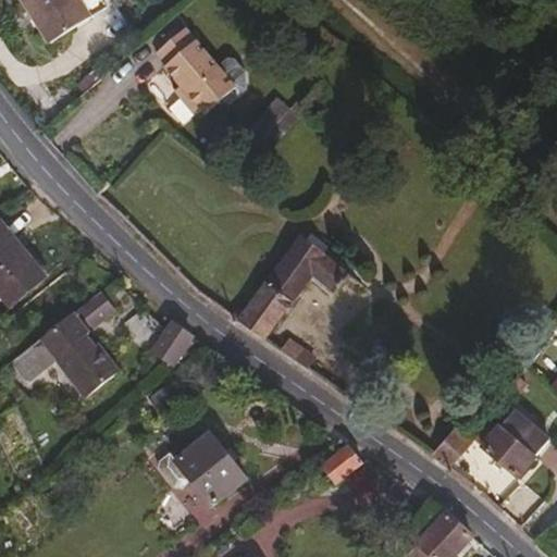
[(111,4),(108,0),(20,0),(49,45),(111,4)]
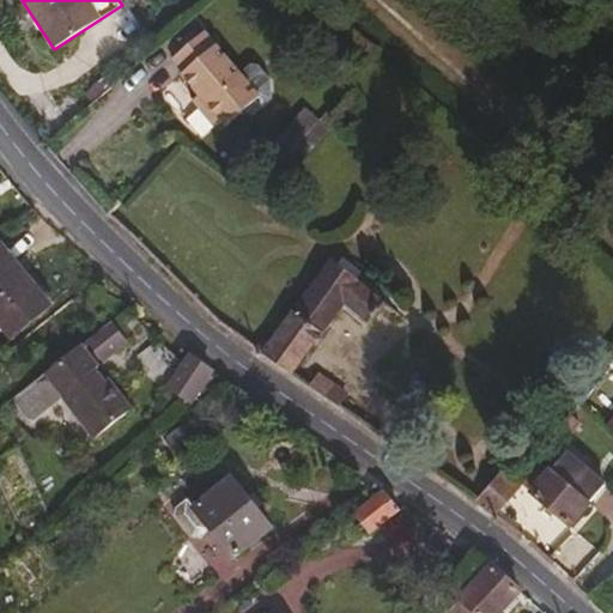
[(240,74),(204,31),(173,58),(183,71),(181,73),(198,92),(205,101),(198,105),(213,125),(220,120),(225,125),(255,99),(259,97),(240,74)]
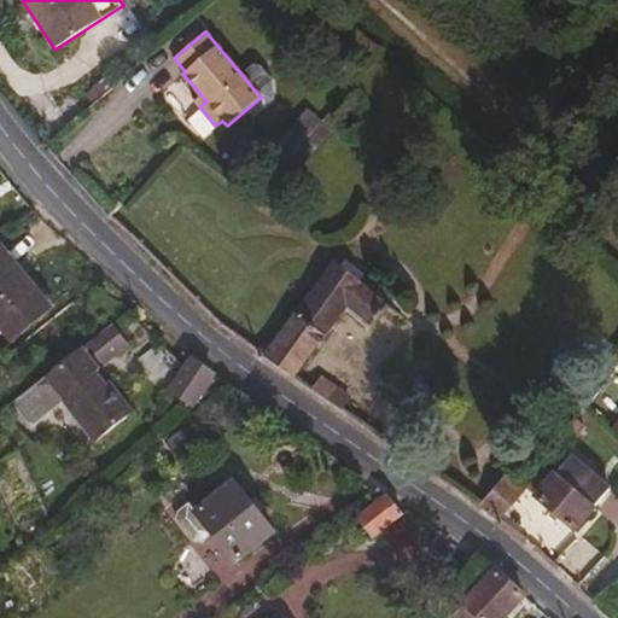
[(273,98),(272,80),(260,65),(252,65),(242,75),(261,98),(257,100),(262,106),(273,98)]
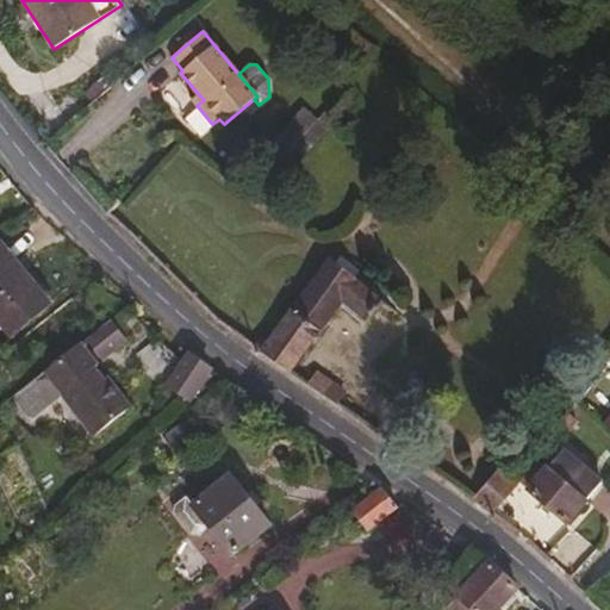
[(204,100),(197,92),(191,97),(197,105),(204,100)]
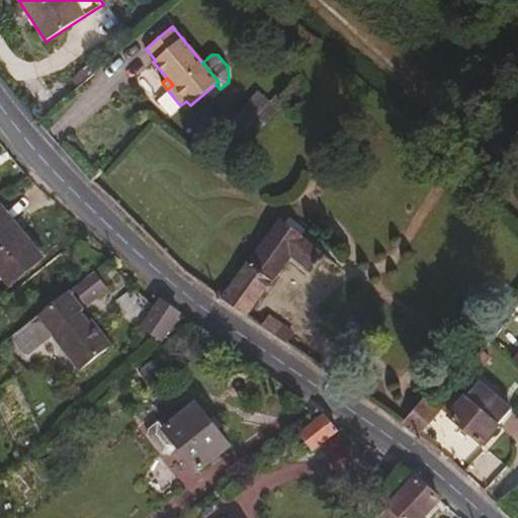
[(252,136),(278,109),(258,89),(232,116),(252,136)]
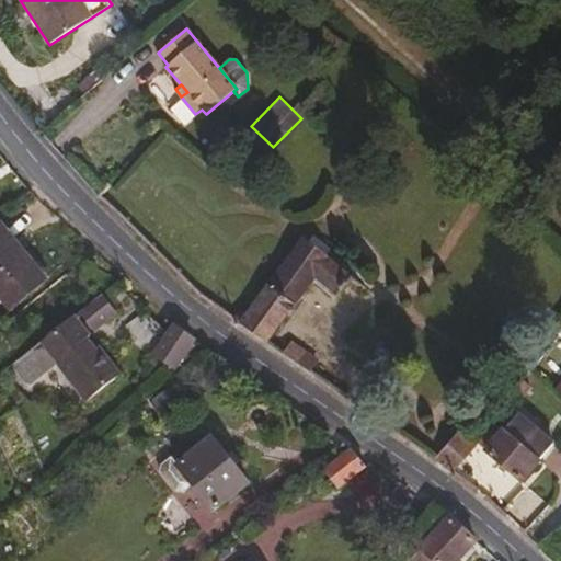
[(45,283),(0,231),(0,297),(12,312),(45,283)]
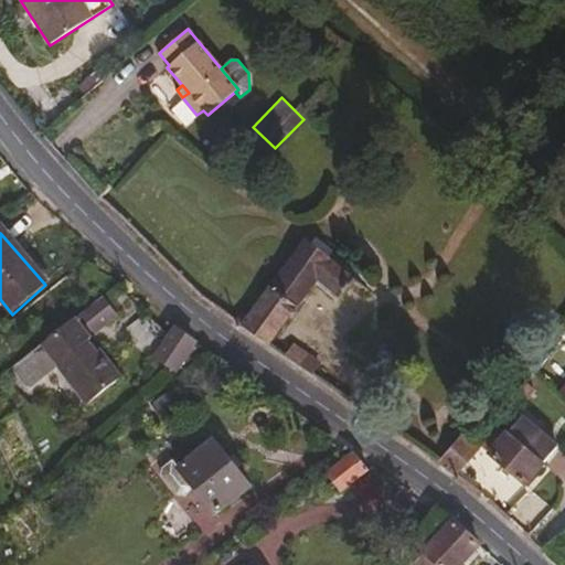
[(264,343),(310,281),(313,278),(334,295),(337,294),(338,295),(339,295),(347,286),(354,292),(360,286),(323,258),(330,249),(313,235),(306,245),(302,242),(243,320),(236,316),(233,321),(264,343)]
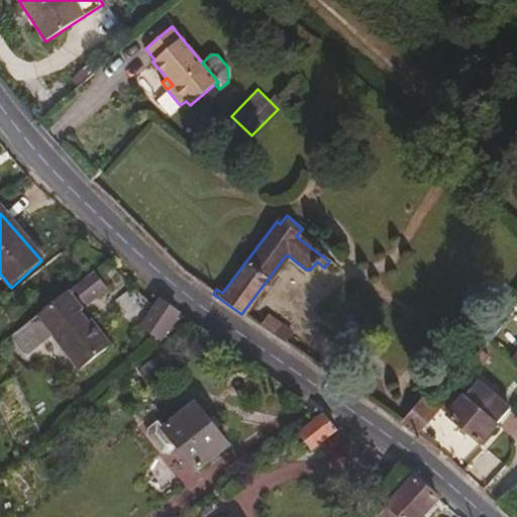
[(306,270),(287,254),(284,257),(304,273),(304,272),(304,271),(306,270)]
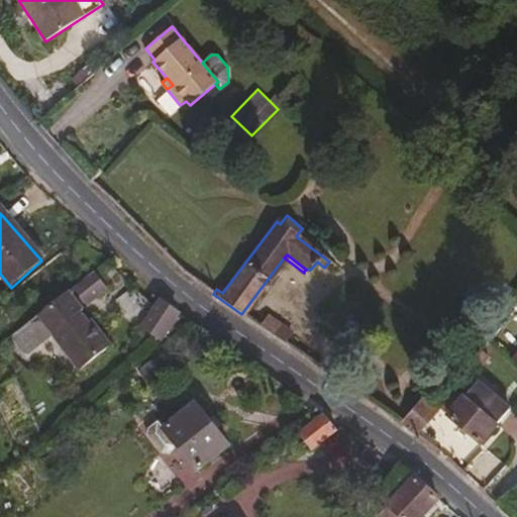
[(77,296),(97,281),(91,273),(71,288),(77,296)]
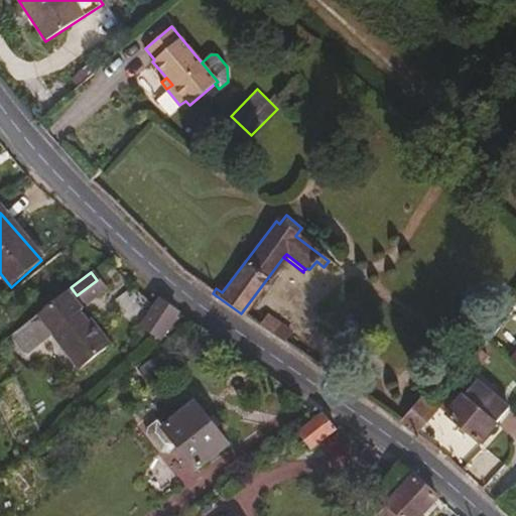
[(489,298),(503,283),(496,275),(482,291),(489,298)]
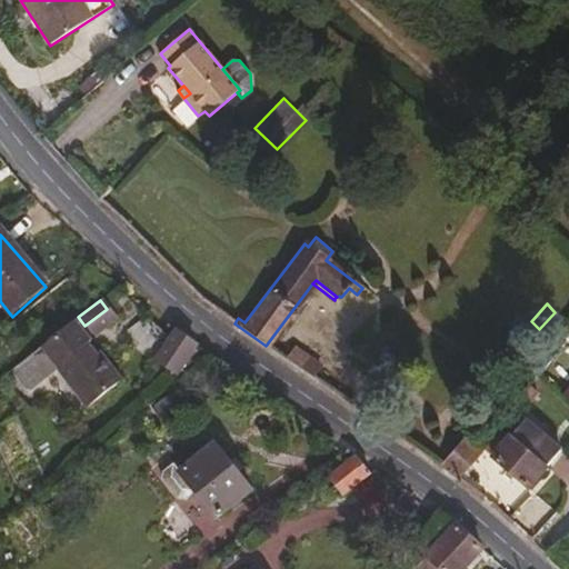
[(92,336),(115,318),(107,309),(85,326),(92,336)]
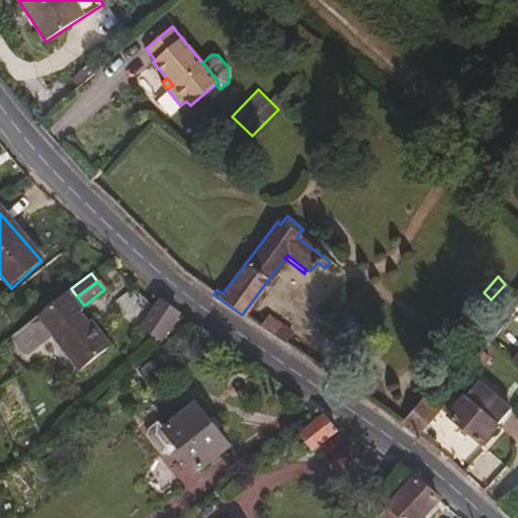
[(160,340),(176,314),(158,300),(153,310),(131,287),(111,308),(138,331),(142,327),(160,340)]
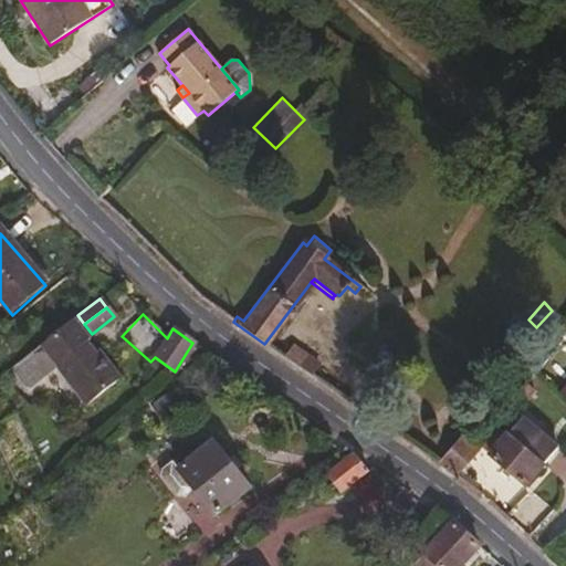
[(104,358),(73,320),(7,370),(23,391),(55,366),(86,406),(114,384),(98,364),(104,358)]
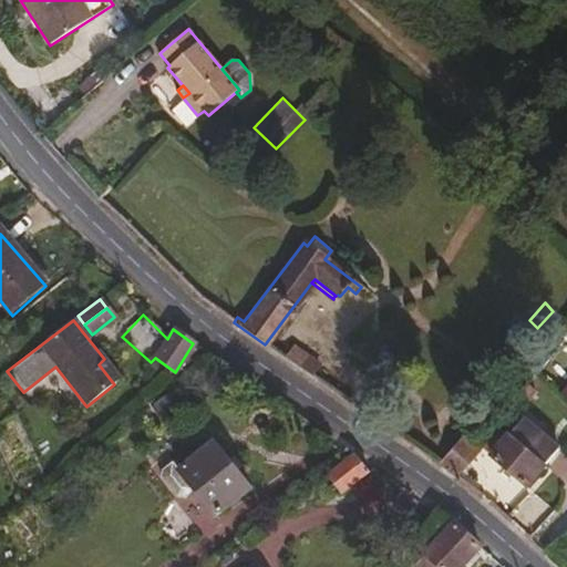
[(301,356),(290,347),(282,357),(295,364),(301,356)]
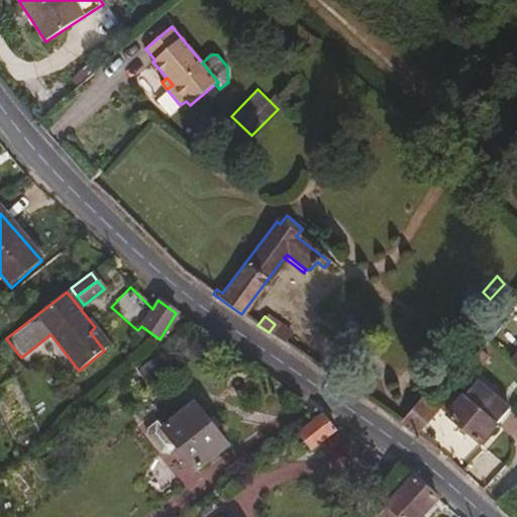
[(295,339),(275,324),(269,332),(290,346),(295,339)]
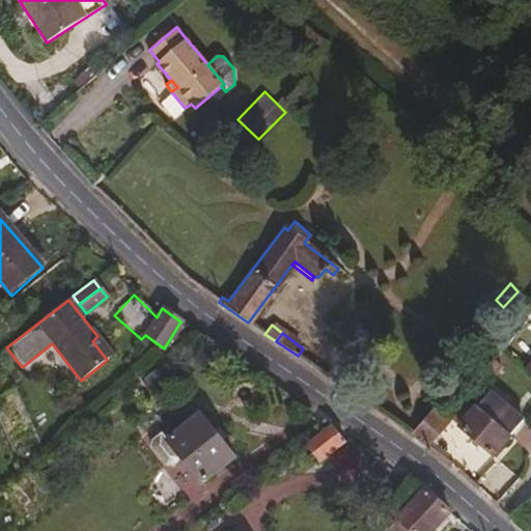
[(112,356),(98,336),(92,341),(107,360),(112,356)]
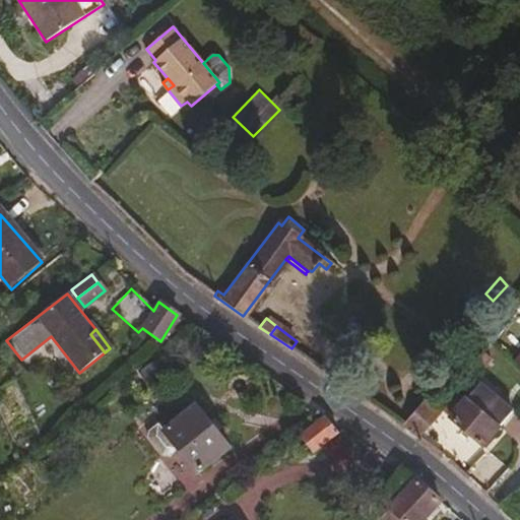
[(481,446),(511,409),(481,384),(468,399),(466,397),(449,417),(481,446)]
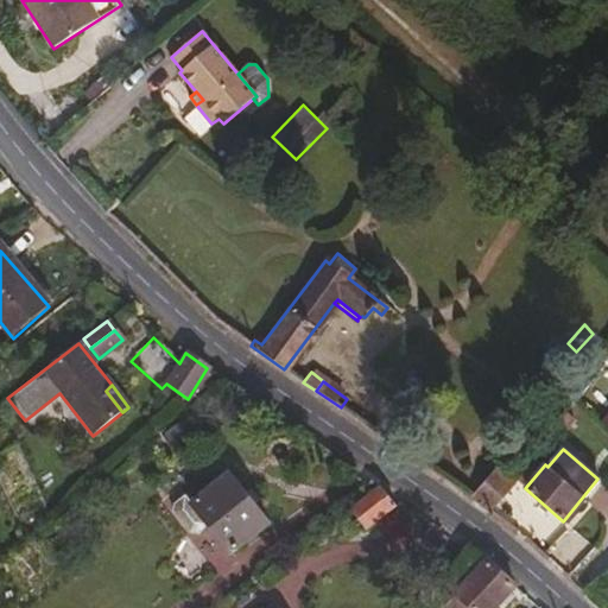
[(487,510),(512,480),(495,466),(469,498),(487,510)]
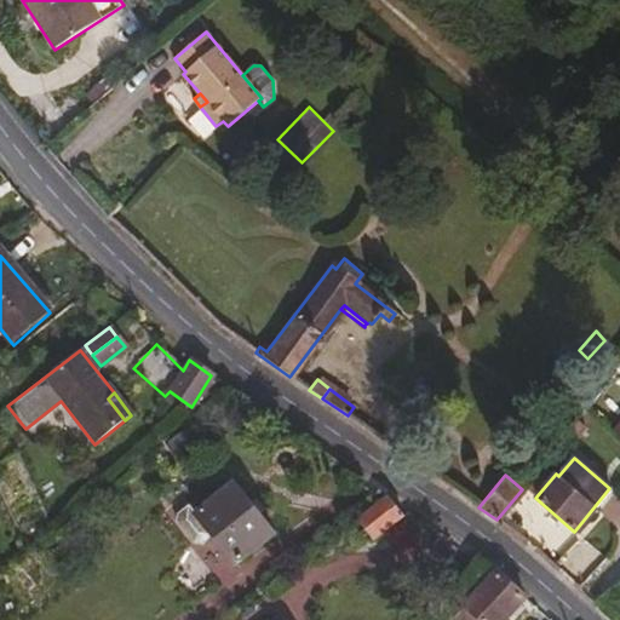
[(273,537),(234,484),(193,515),(233,566),(273,537)]
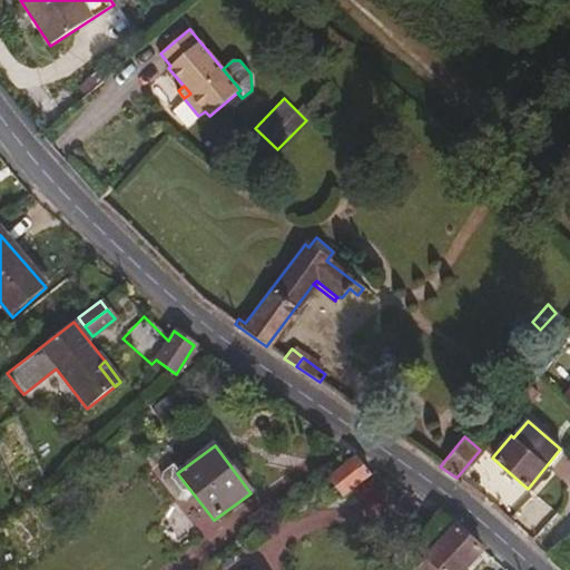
[(342,499),(370,477),(355,460),(327,480),(342,499)]
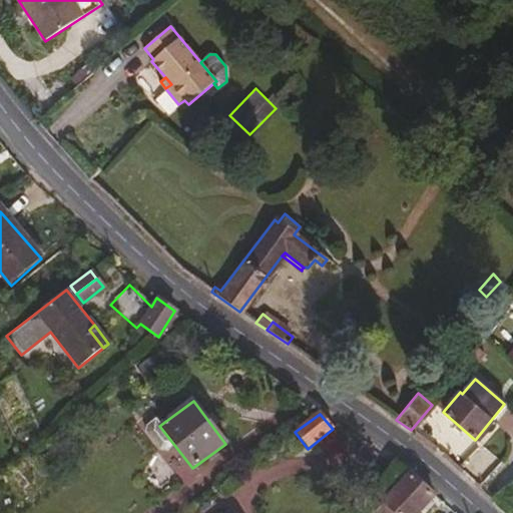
[(395,512),(414,512),(432,494),(409,473),(384,501),(395,512)]
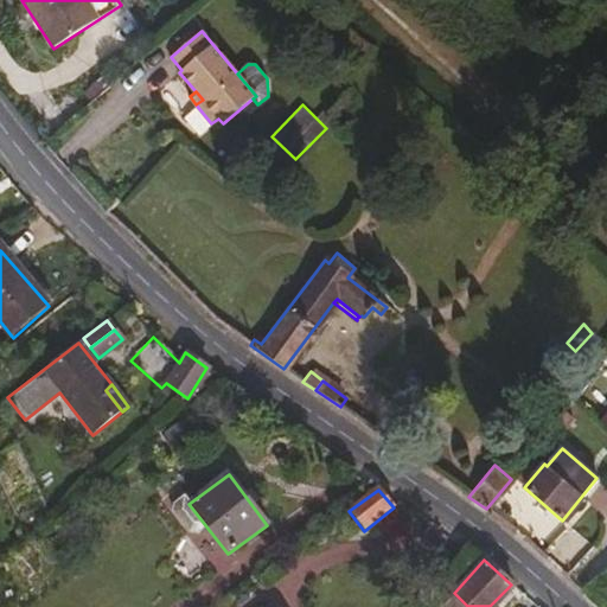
[(269,596),(257,582),(248,589),(259,605),(269,596)]
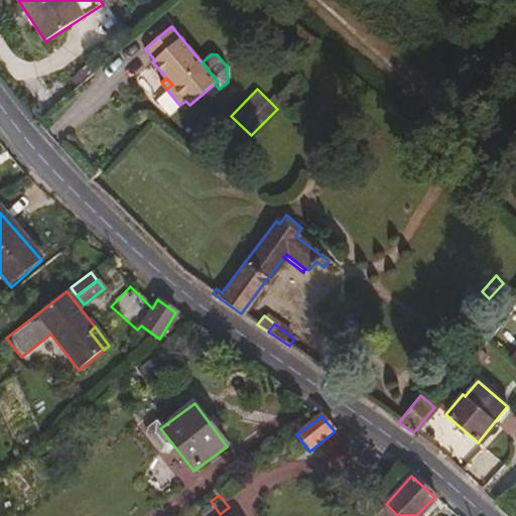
[(194,515),(216,515),(220,514),(211,501),(194,515)]
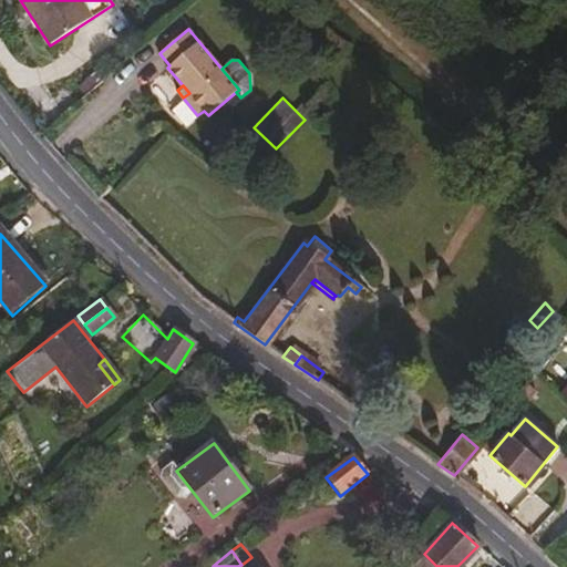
[(436,566),(424,554),(410,566),(436,566)]
